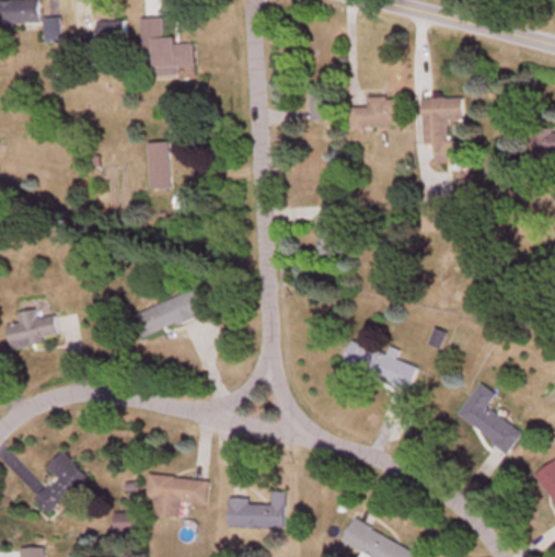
[(38,24),(38,0),(0,0),(0,24),(38,24)]
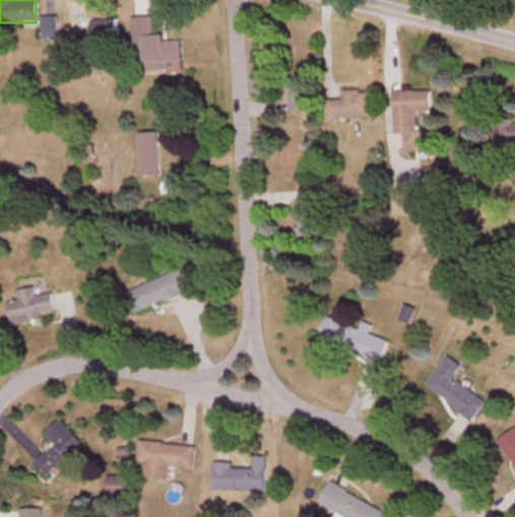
[(40,17),(40,38),(54,38),(54,17),(40,17)]
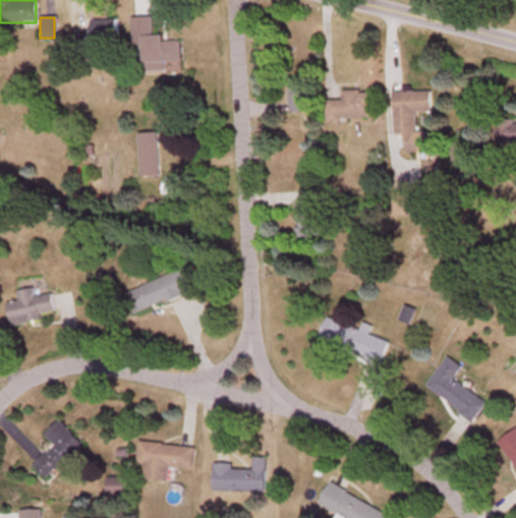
[(115,41),(115,20),(90,20),(90,41),(115,41)]
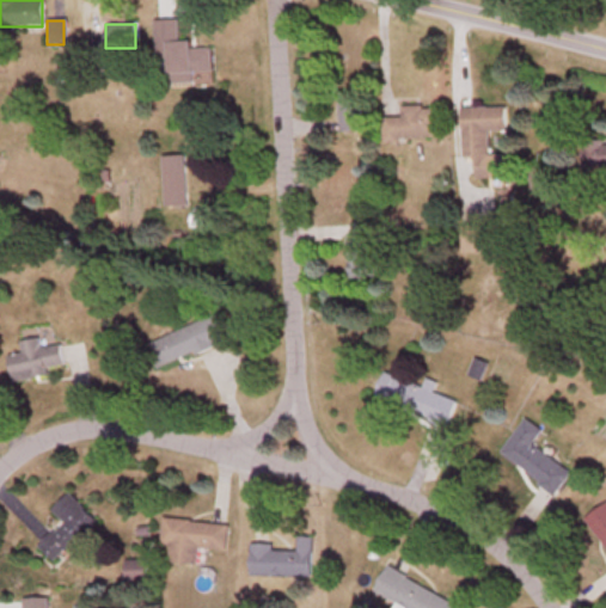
[(190,80),(190,41),(165,41),(165,80),(190,80)]
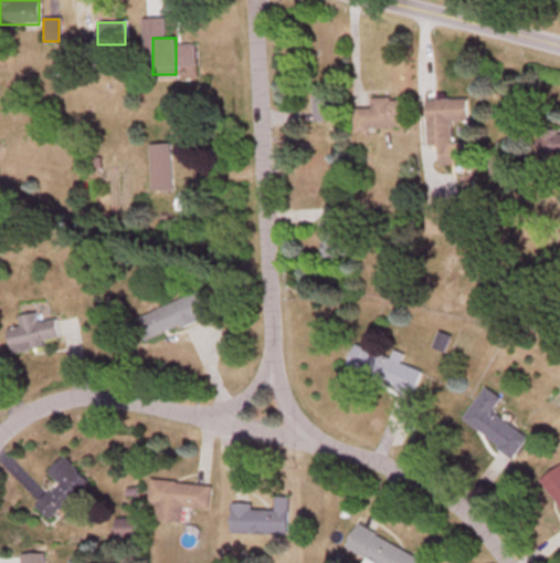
[(310,85),(310,121),(334,121),(334,85),(310,85)]
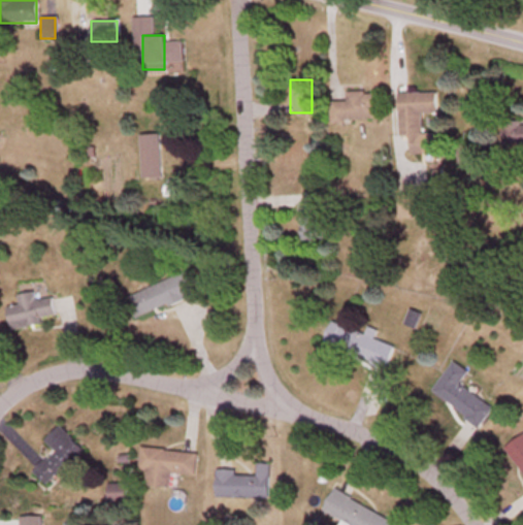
[(376,120),(376,92),(345,92),(345,101),(328,101),(329,121),(376,120)]
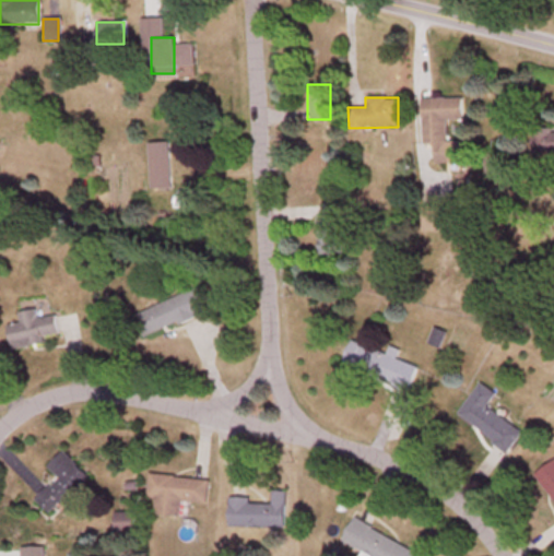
[(463,140),(444,140),(444,120),(460,120),(460,97),(420,98),(421,144),(433,144),(433,163),(463,163),(463,140)]
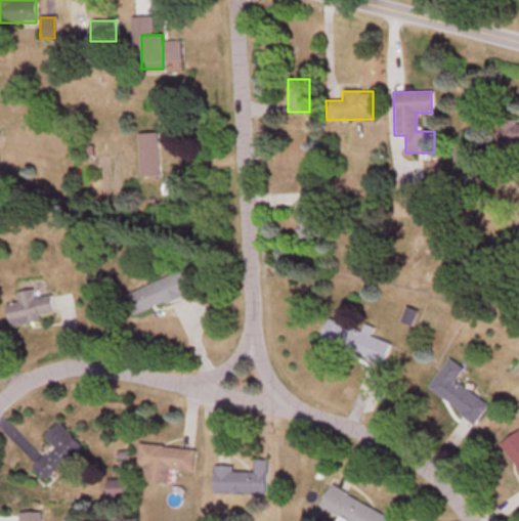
[(518,145),(518,122),(495,123),(495,145),(518,145)]
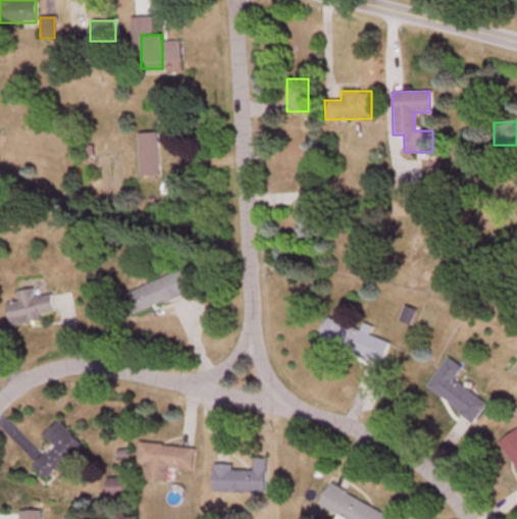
[(453,141),(453,164),(474,164),(474,141),(453,141)]
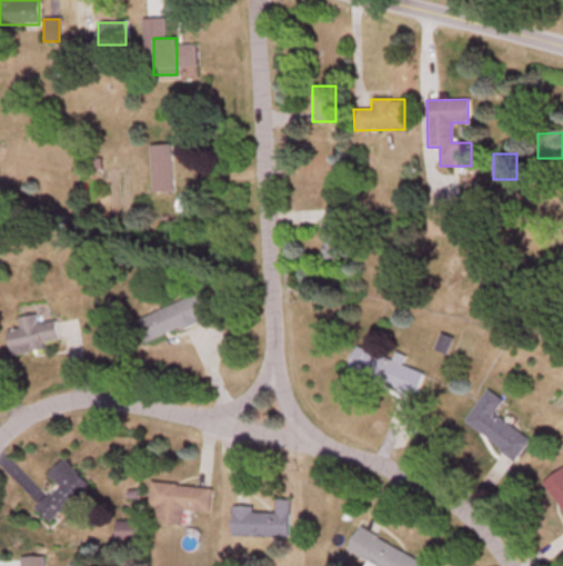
[(321,258),(345,258),(344,206),(320,206),(321,258)]
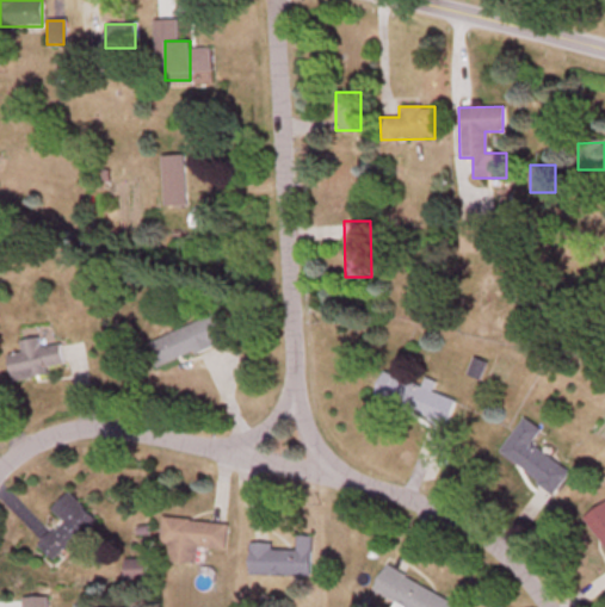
[(228,339),(220,314),(147,339),(155,365),(228,339)]
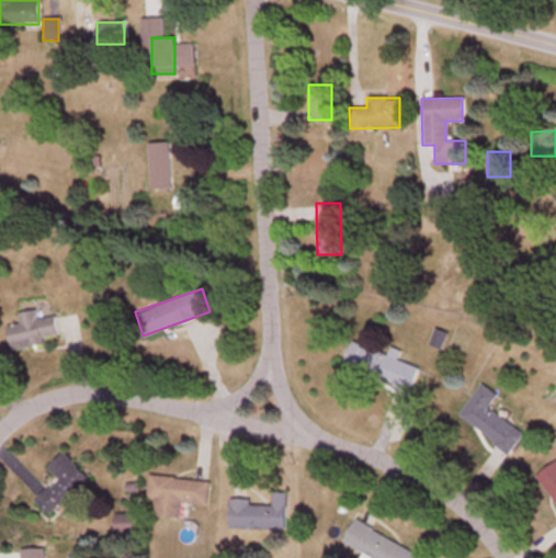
[(56,334),(54,316),(35,319),(34,309),(15,312),(18,323),(3,326),(7,350),(43,344),(42,337),(56,334)]
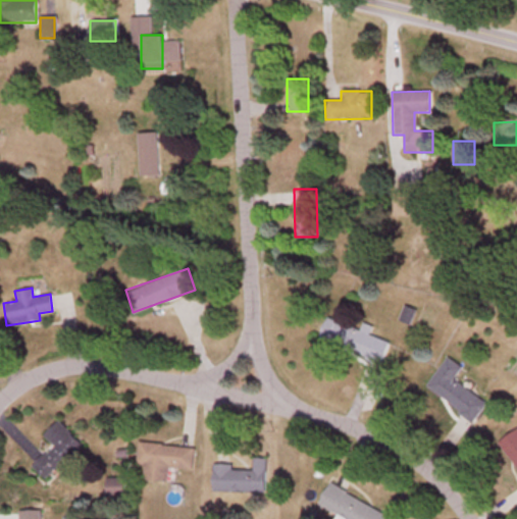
[(379,364),(388,342),(368,334),(371,325),(361,322),(359,328),(333,319),(325,344),(379,364)]
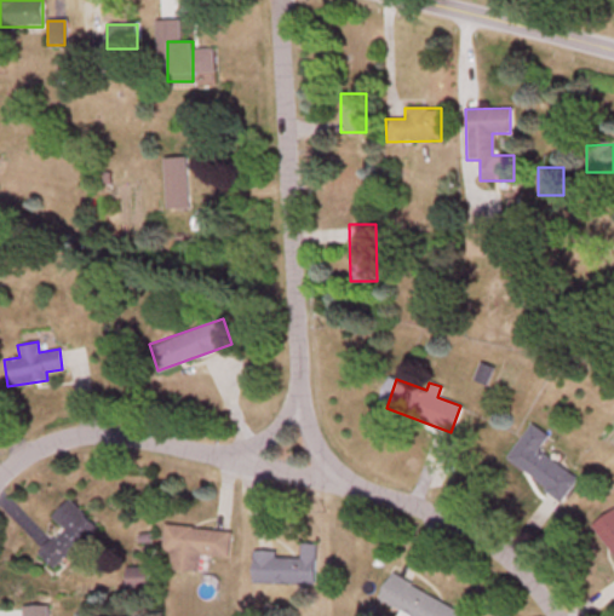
[(613,421),(601,438),(613,449),(613,421)]
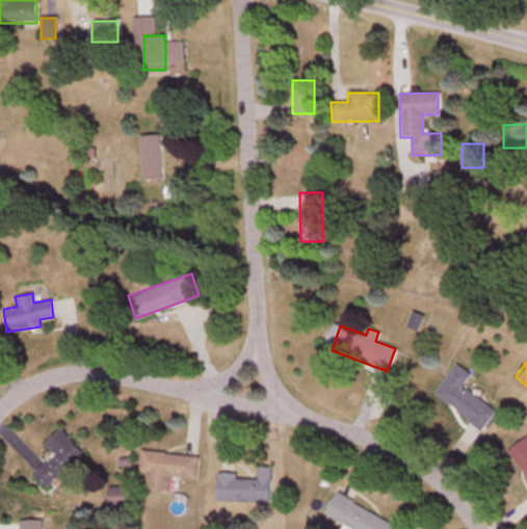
[(462,387),(470,374),(454,363),(431,396),(481,430),(495,410),(462,387)]
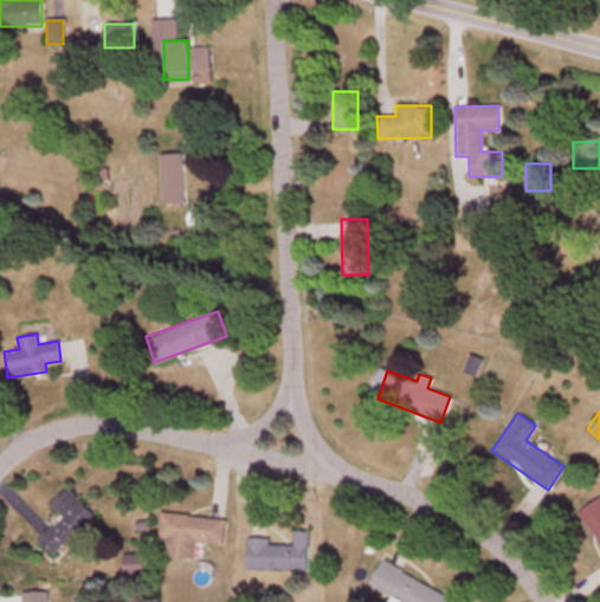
[(76,532),(94,516),(65,486),(47,503),(60,516),(36,539),(51,556),(62,545),(70,554),(83,541),(76,532)]
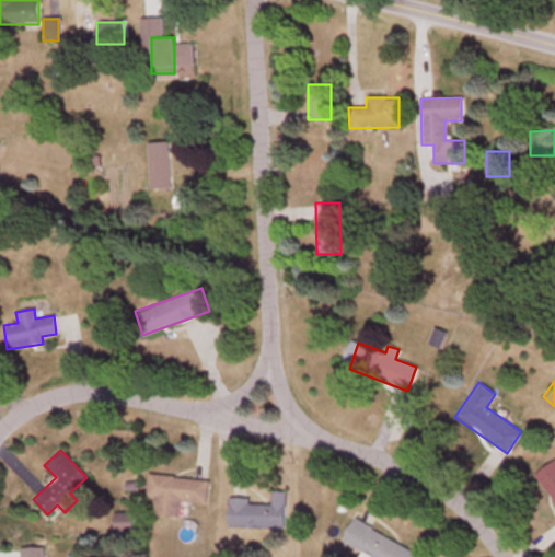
[(554,456),(532,472),(554,506),(554,456)]
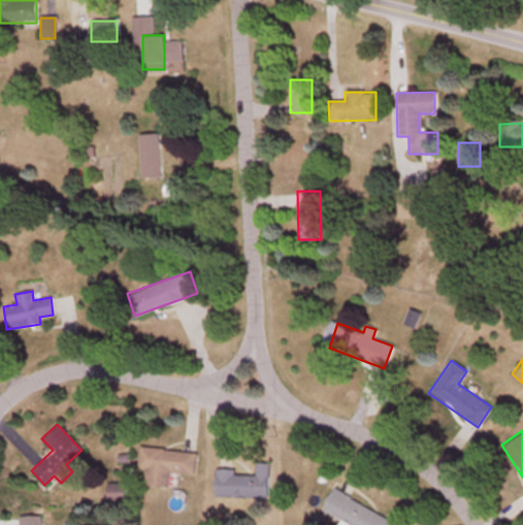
[(195,452),(138,447),(136,468),(144,469),(143,485),(167,487),(168,472),(193,474),(195,452)]
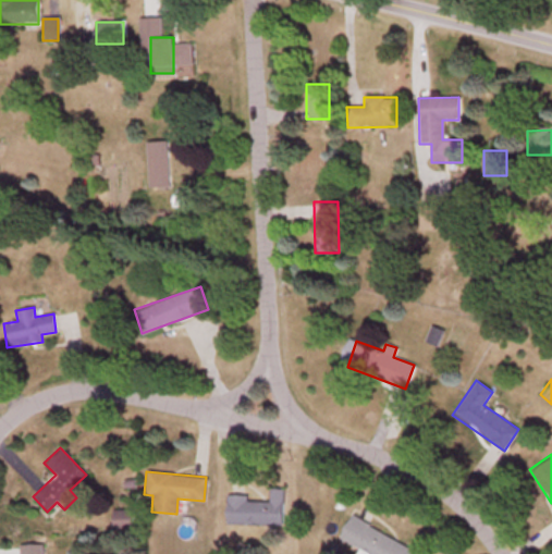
[(268,501),(245,501),(245,494),(225,494),(224,525),(281,525),(282,489),(268,488),(268,501)]
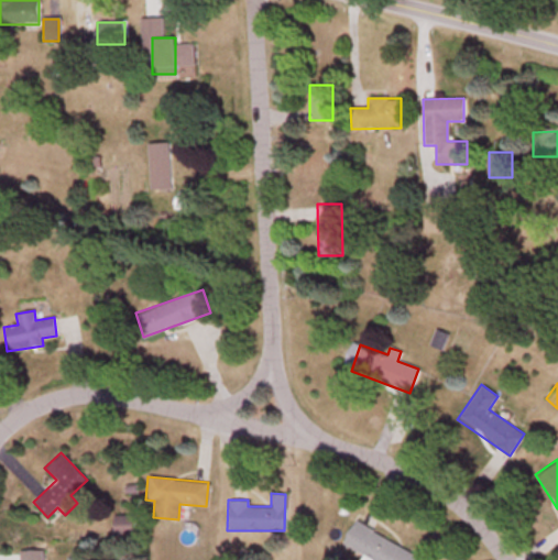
[(375,559),(422,559),(424,556),(351,523),(341,545),(375,559)]
